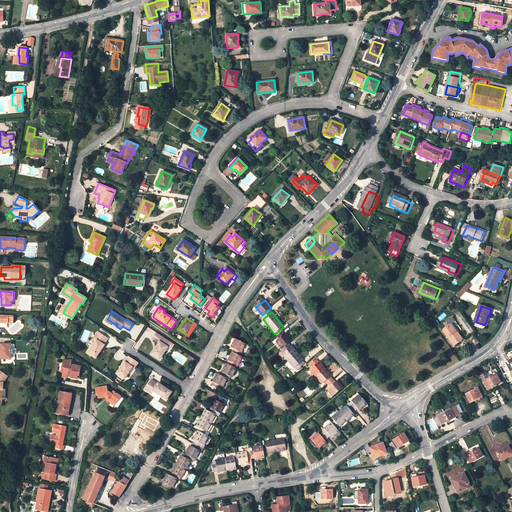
[(454,324),(444,331),(455,346),(463,340),(459,334),(460,333),(454,324)]
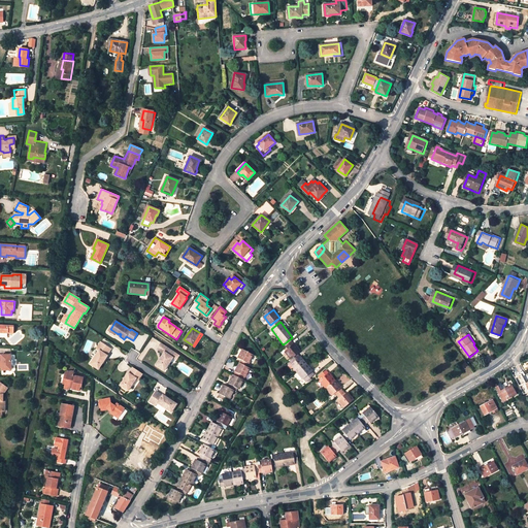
[(285,343),(289,350),(295,344),(291,338),(285,343)]
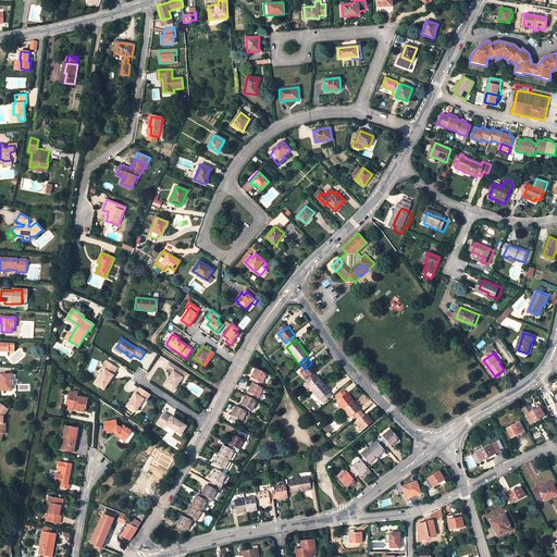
[(115,368),(104,360),(100,367),(102,369),(93,383),(102,388),(112,374),(111,373),(115,368)]
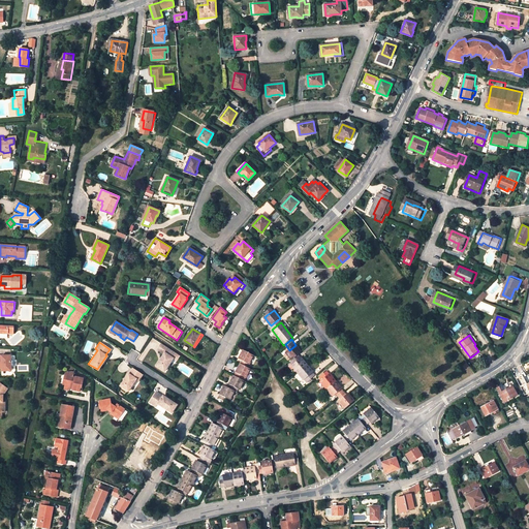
[(173,358),(176,353),(161,344),(158,350),(162,353),(156,364),(166,371),(175,359),(173,358)]
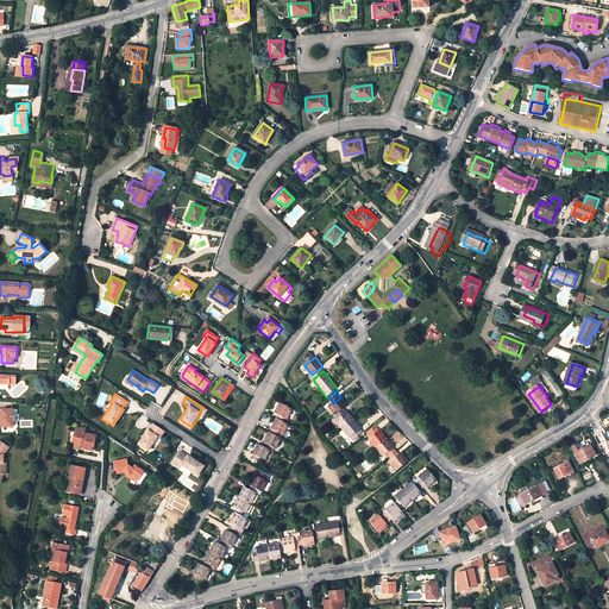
[(347,406),(340,397),(333,403),(330,405),(337,414),(344,408),(347,406)]
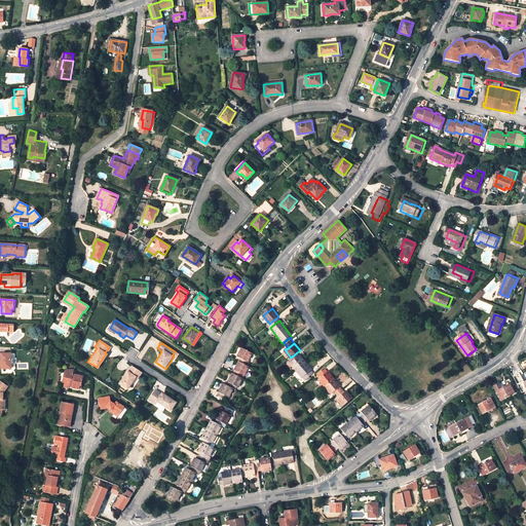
[(238,355),(240,358),(248,362),(253,353),(242,347),(238,355)]
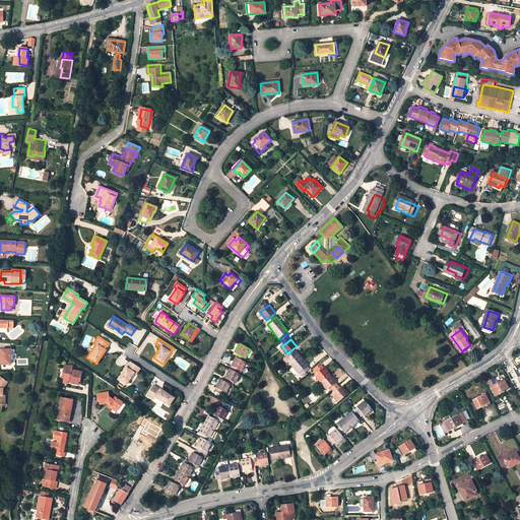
[(0,361),(2,362),(2,364),(11,364),(11,348),(0,348),(0,361)]
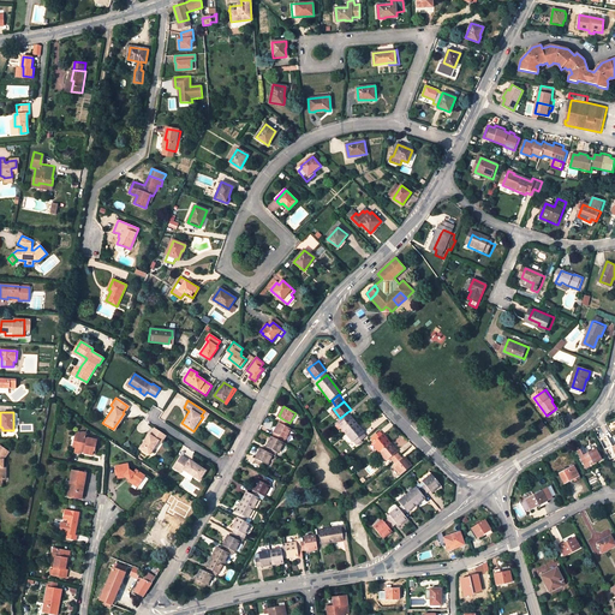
[(351,416),(342,422),(340,424),(353,441),(360,436),(364,434),(351,416)]
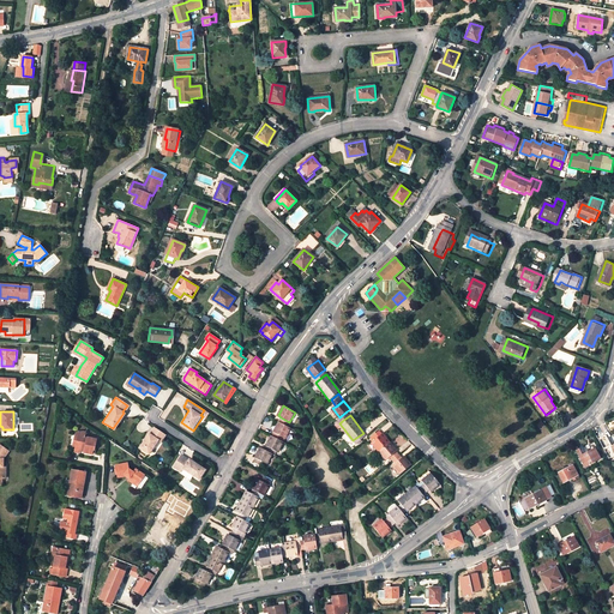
[(288,426),(280,421),(274,432),(282,437),(286,438),(292,427),(288,426)]
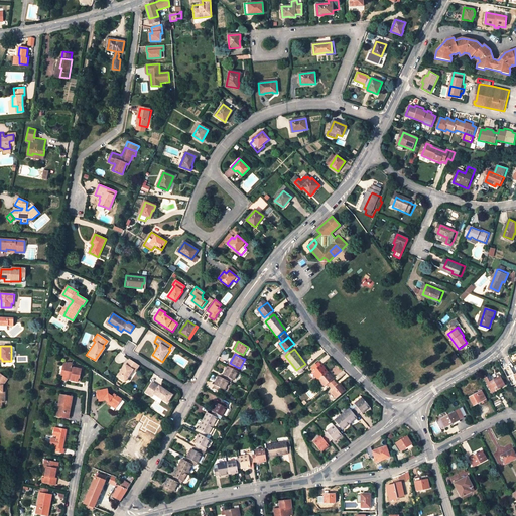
[(125,382),(133,370),(136,367),(138,368),(139,366),(137,365),(136,364),(129,360),(125,365),(117,376),(125,382)]
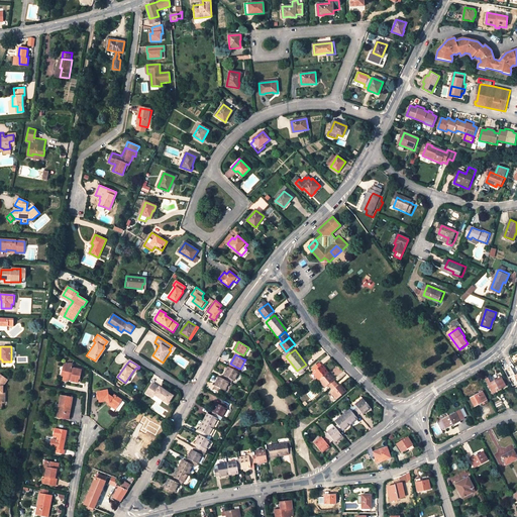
[(71,381),(78,383),(80,378),(81,378),(83,370),(73,368),(74,364),(72,364),(64,367),(63,372),(66,373),(65,377),(64,381),(68,382),(69,378),(71,379),(71,381)]
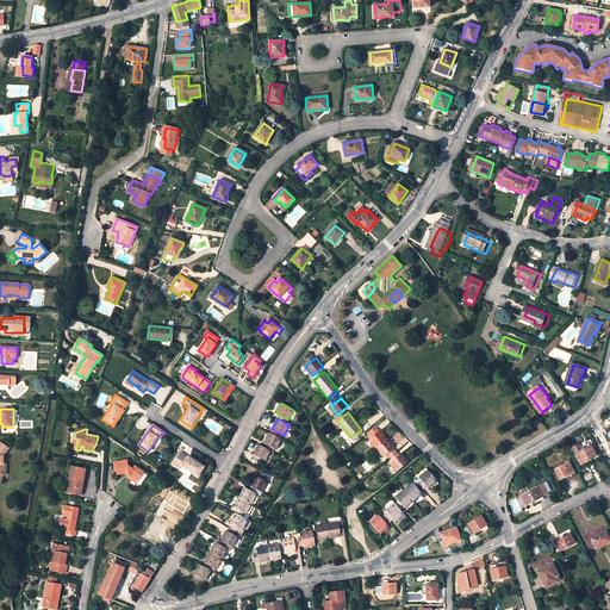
[(387,455),(394,449),(380,431),(372,437),(369,440),(384,458),(387,455)]
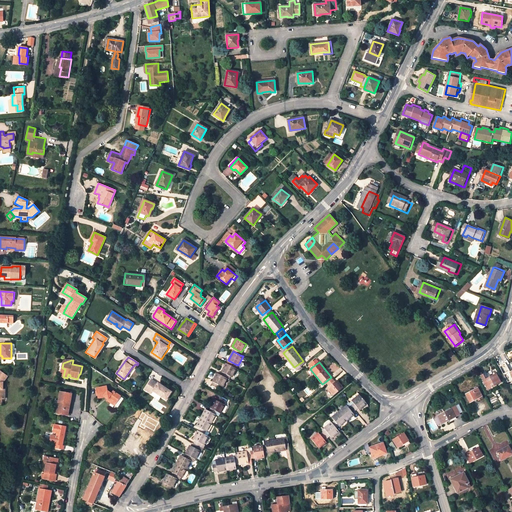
[(237,368),(234,366),(226,363),(222,371),(229,375),(232,377),(237,368)]
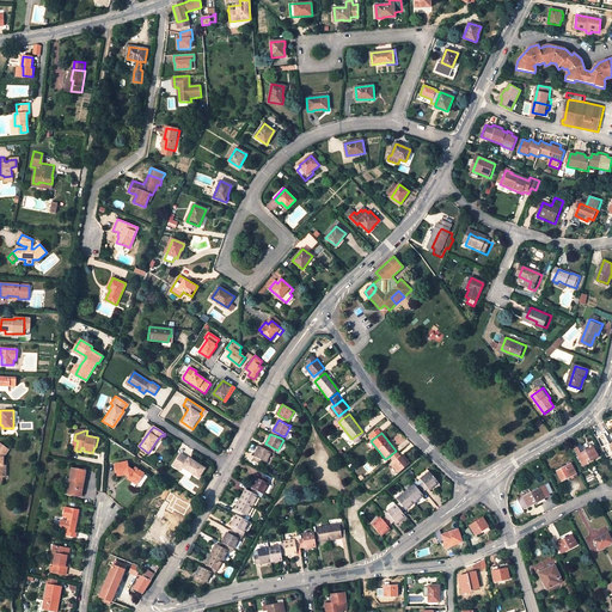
[(0,476),(2,477),(7,477),(8,465),(5,465),(6,458),(11,451),(1,442),(0,445),(0,476)]
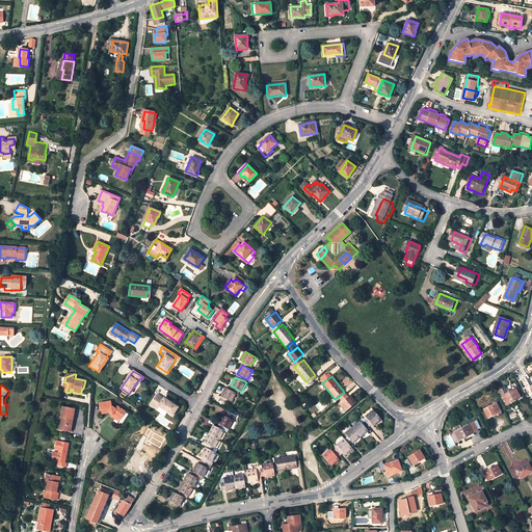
[(227,388),(221,396),(229,400),(232,402),(237,393),(229,389),(227,388)]
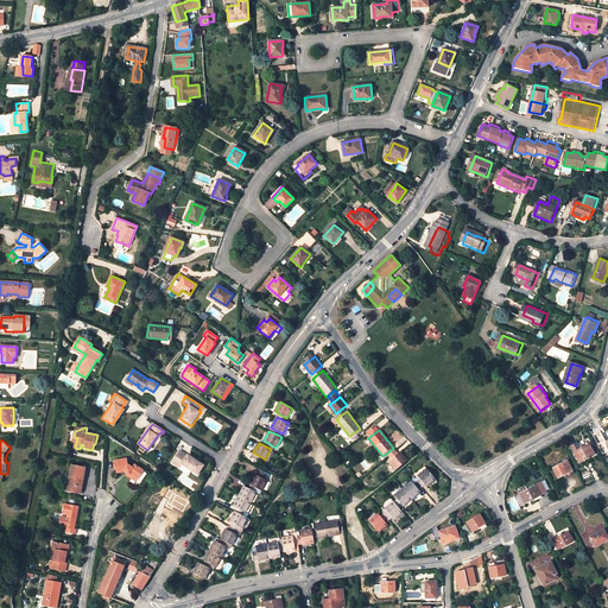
[(578,445),(572,448),(578,462),(594,454),(589,444),(581,449),(578,445)]
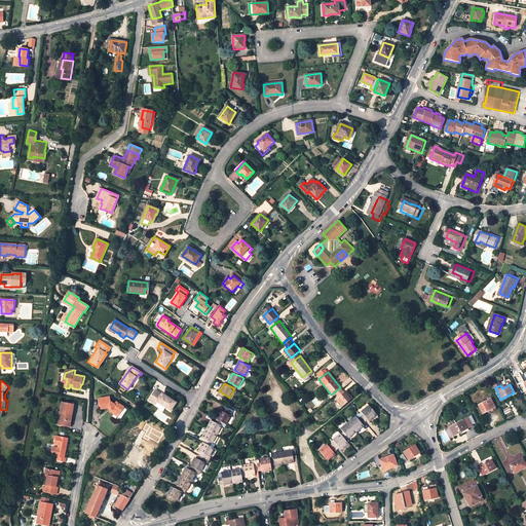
[(344,392),(340,387),(334,392),(338,398),(344,392)]
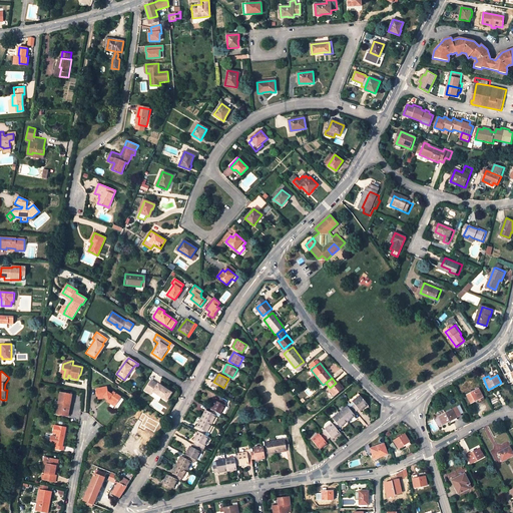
[(151,379),(148,384),(154,388),(157,384),(151,379)]
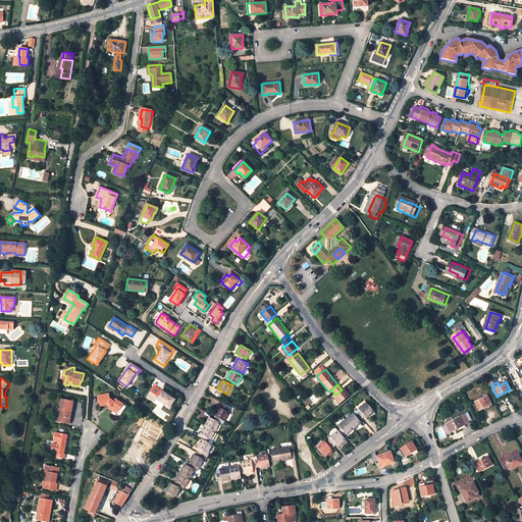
[(342,389),(335,395),(334,396),(341,404),(350,397),(343,388),(342,389)]
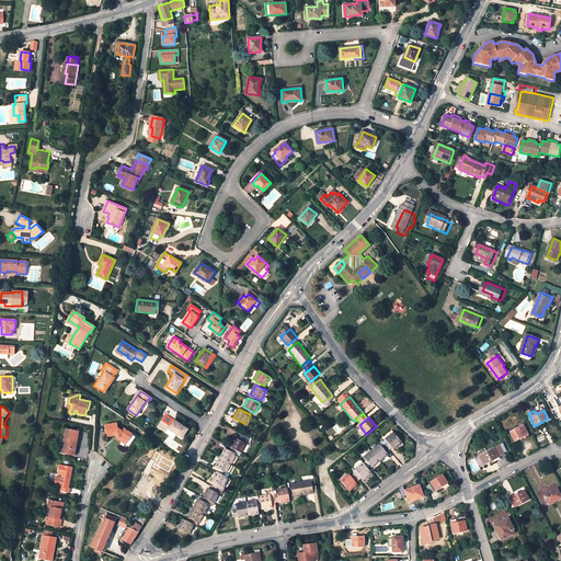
[(187,430),(172,420),(169,424),(162,420),(158,426),(165,432),(167,428),(181,438),(187,430)]
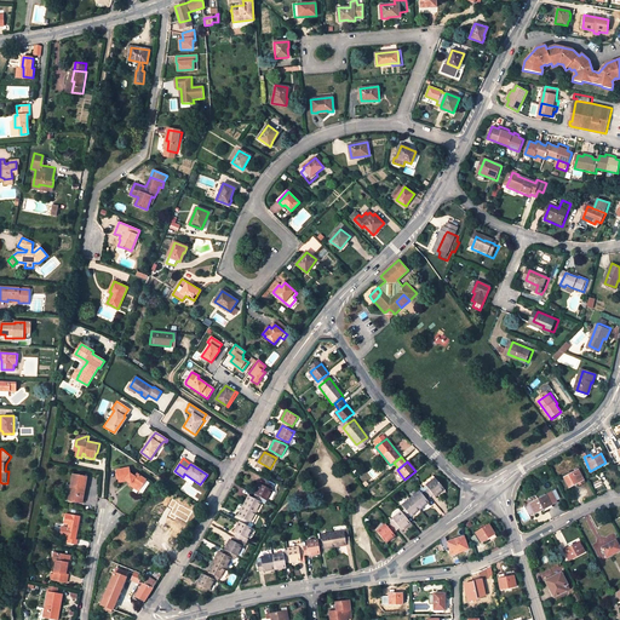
[(118,470),(120,481),(126,481),(126,480),(132,483),(131,484),(136,488),(137,486),(142,489),(147,480),(138,474),(137,476),(132,474),(131,468),(118,470)]
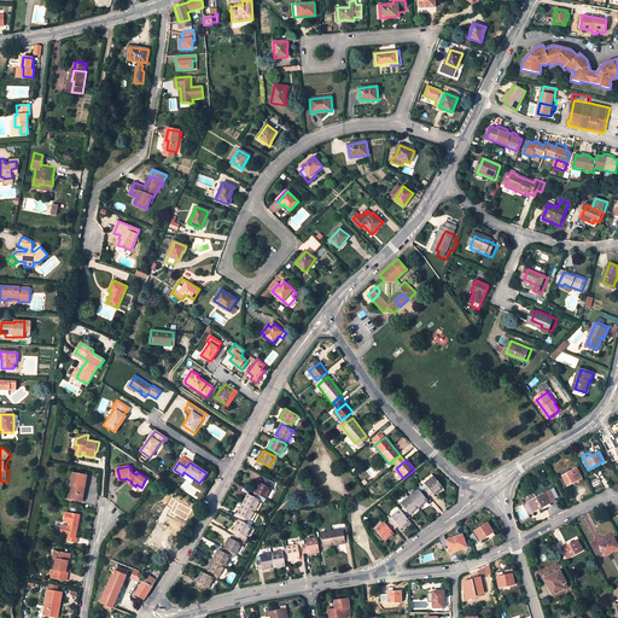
[(576,482),(581,479),(582,478),(576,468),(561,477),(567,487),(576,482)]
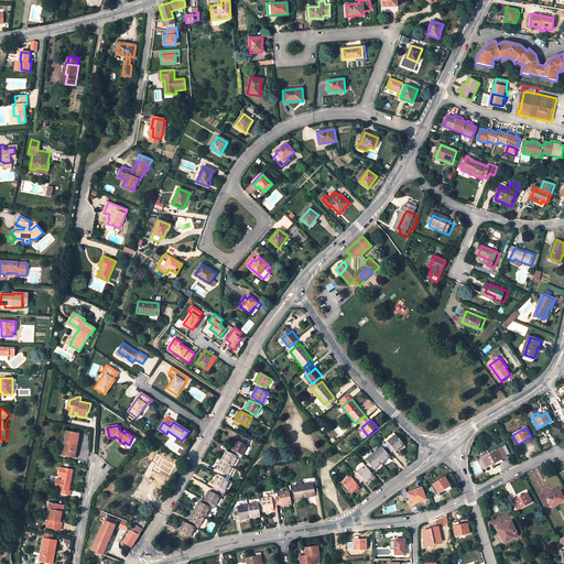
[(67,432),(65,442),(67,443),(65,456),(74,457),(79,434),(67,432)]
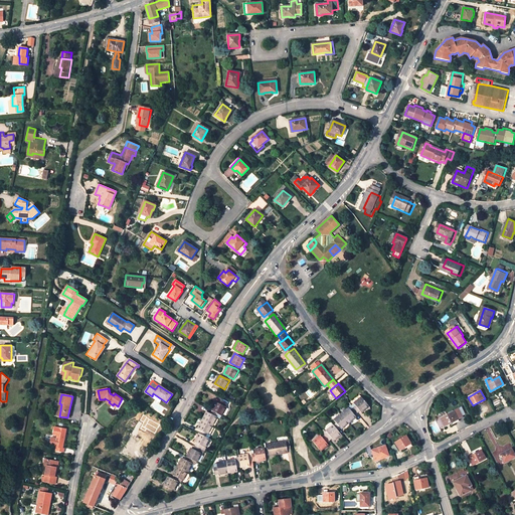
[(355,405),(360,411),(361,412),(368,407),(361,398),(354,404),(355,405)]
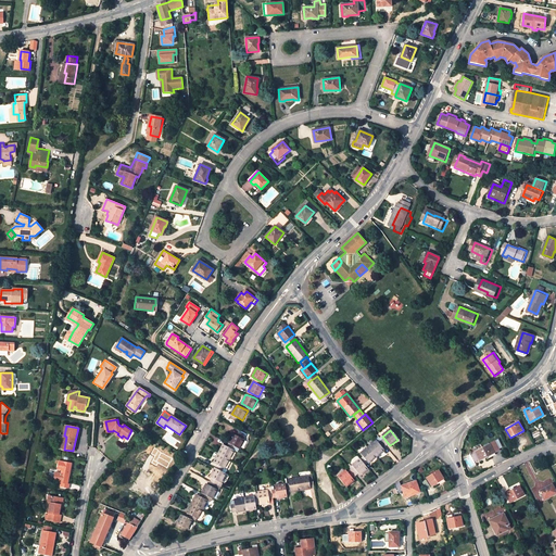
[(234,433),(229,442),(237,446),(239,449),(244,439),(237,436),(234,433)]
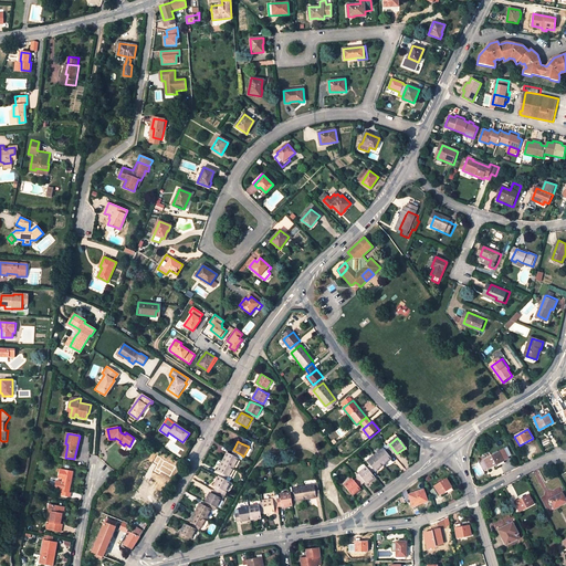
[(390,446),(385,450),(390,457),(396,452),(390,446)]
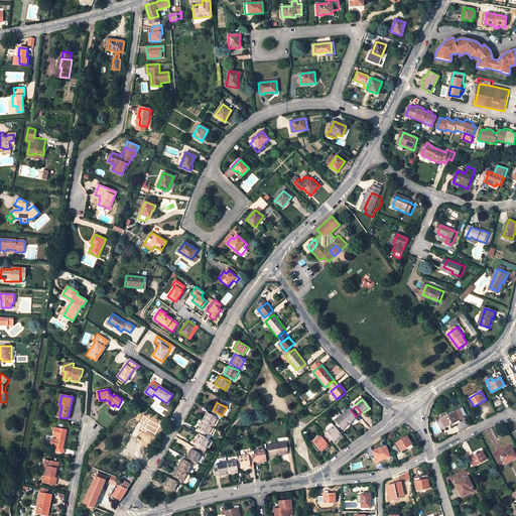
[(464,407),(460,409),(464,417),(468,414),(464,407)]
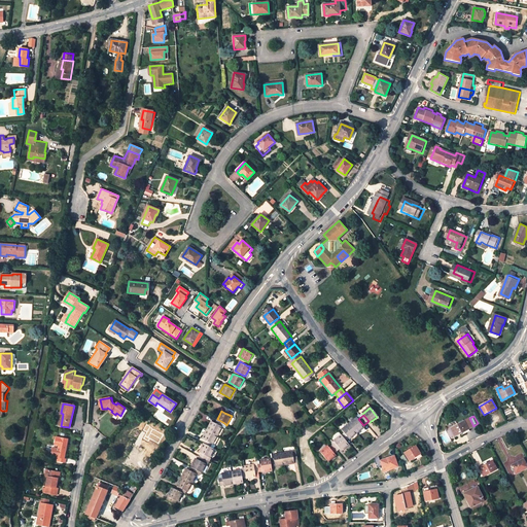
[(344,433),(349,440),(364,427),(363,425),(358,419),(357,418),(342,430),(344,433)]
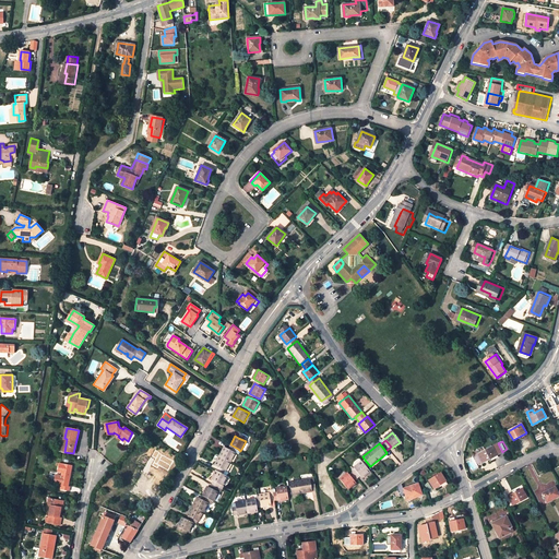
[(498,443),(492,447),(497,455),(502,453),(502,452),(498,443)]
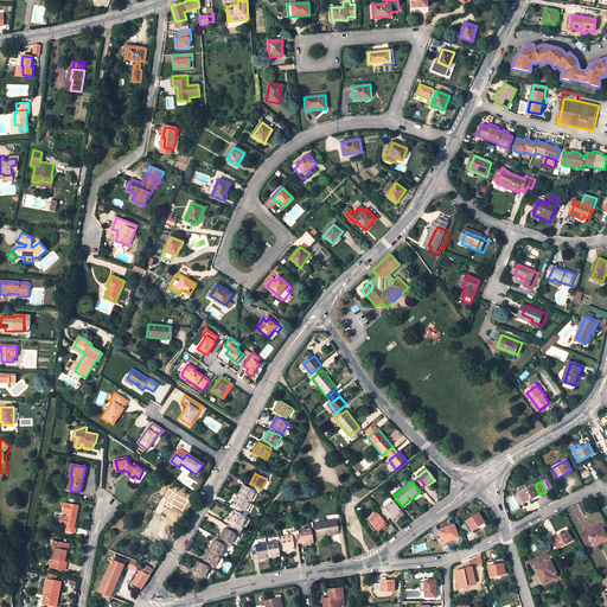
[(236,508),(244,512),(256,492),(248,487),(244,485),(232,505),(236,508)]
